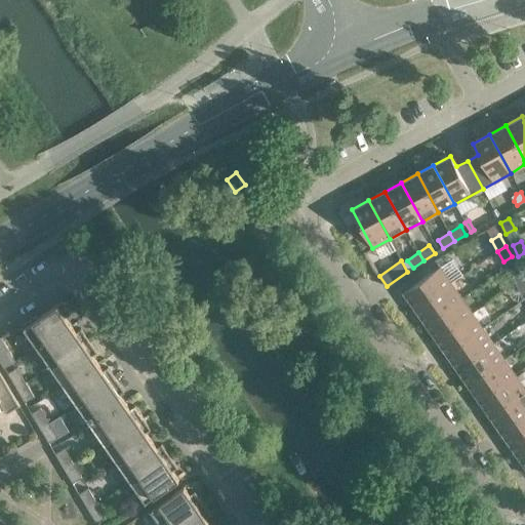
[(403,292),(414,309),(451,283),(440,267),(403,292)]
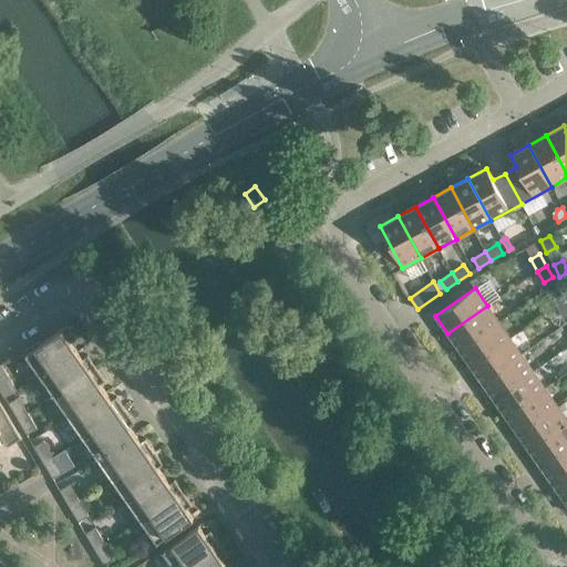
[(566,301),(559,289),(549,295),(556,306),(566,301)]
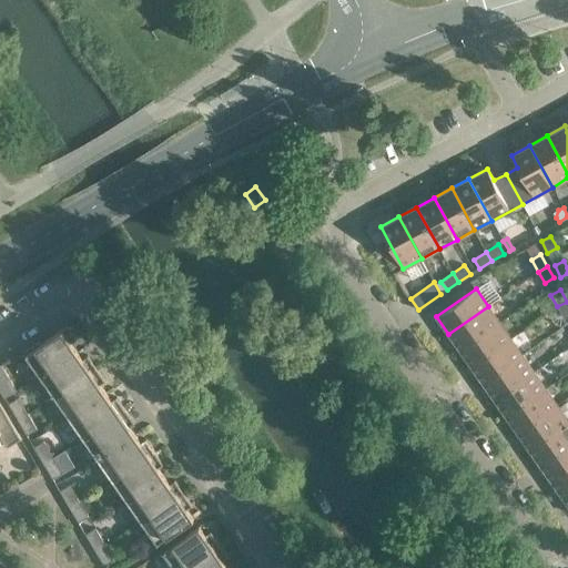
[(567,315),(567,304),(567,302),(557,306),(564,318),(567,315)]
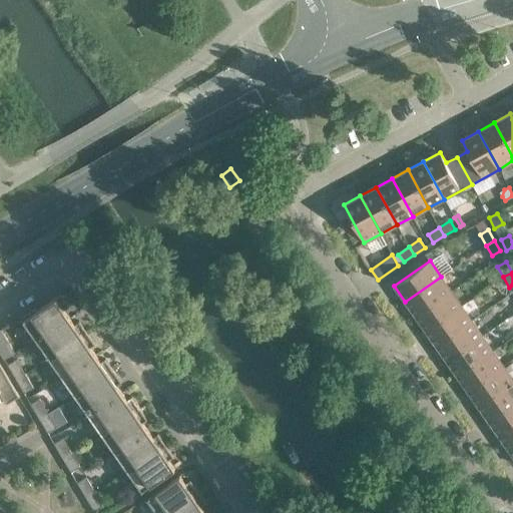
[(451,292),(441,277),(405,302),(415,316),(451,292)]
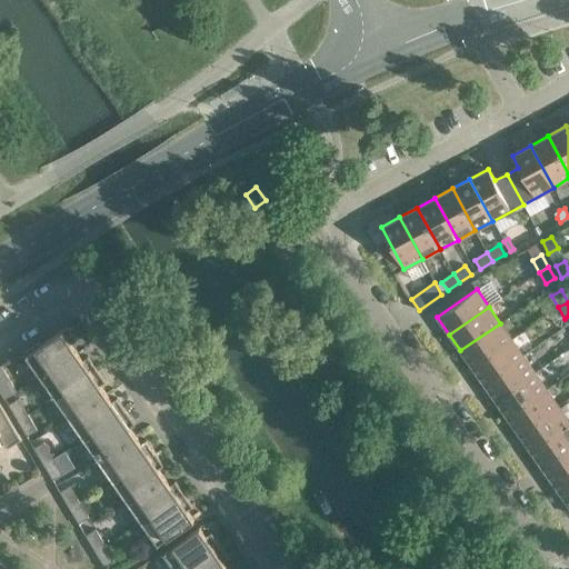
[(511,340),(500,323),(460,350),(472,367),(511,340)]
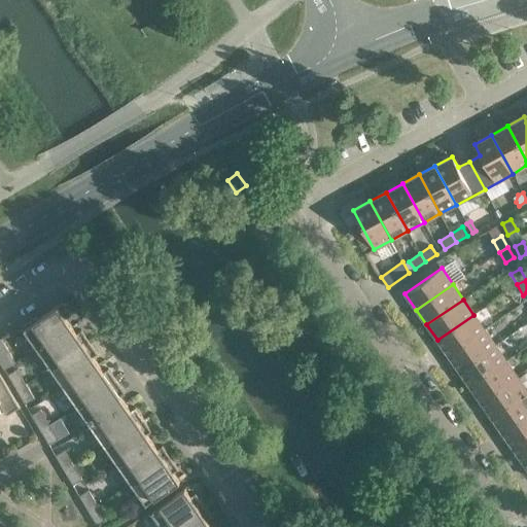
[(71,315),(62,302),(38,319),(36,317),(22,326),(37,349),(71,325),(67,319),(66,318),(71,315)]
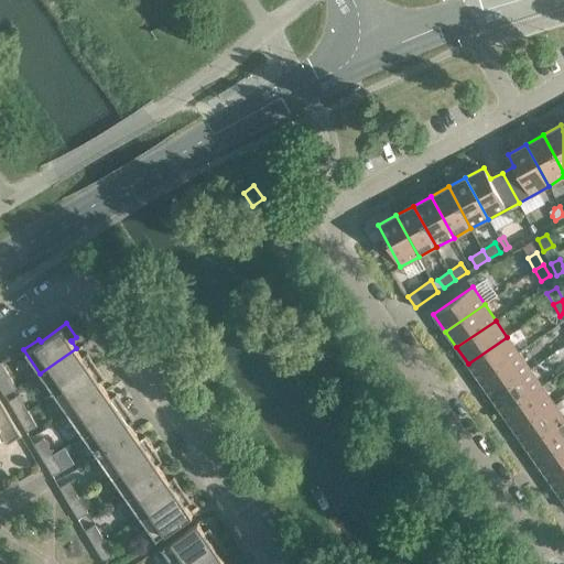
[(519,353),(507,337),(468,364),(479,380),(519,353)]
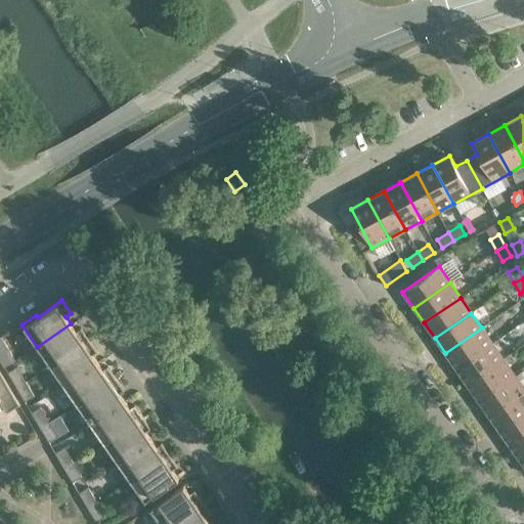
[(75,330),(71,323),(37,347),(50,366),(89,340),(81,328),(76,331),(75,330)]
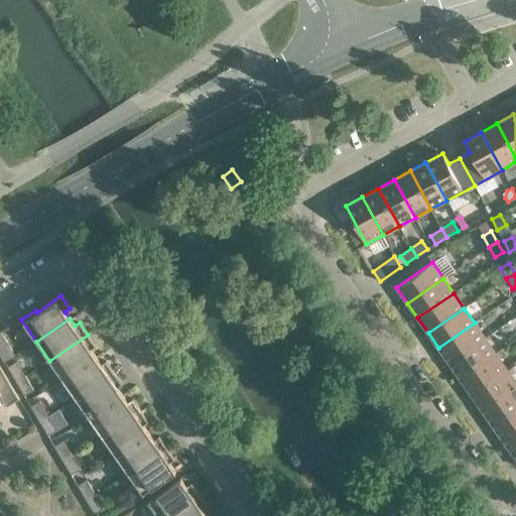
[(485,338),(475,323),(438,348),(448,363),(485,338)]
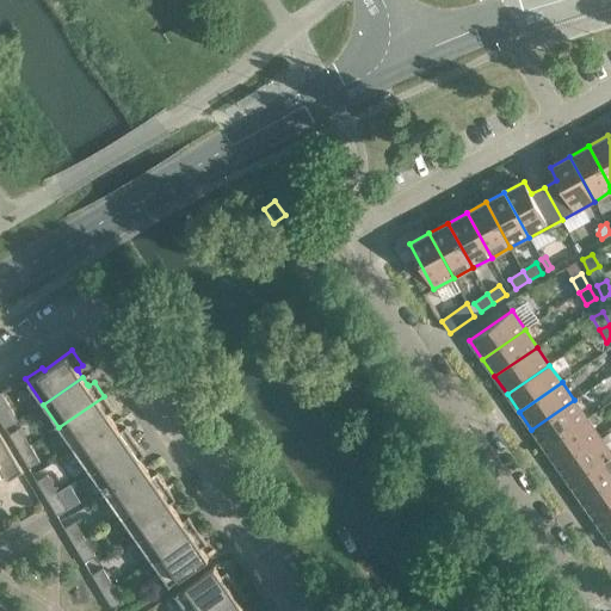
[(18,420),(1,393),(0,393),(0,420),(5,429),(18,420)]
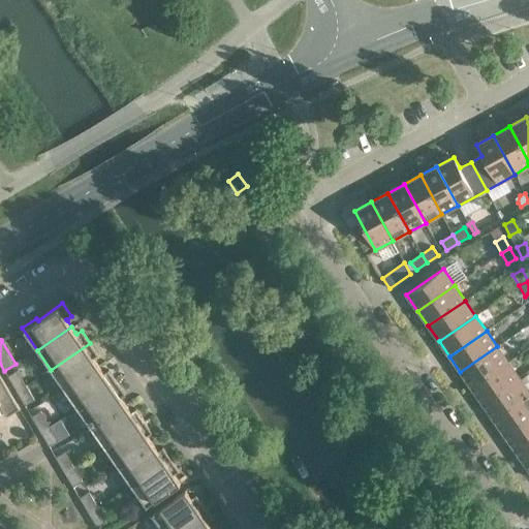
[(98,354),(90,343),(51,370),(64,390),(98,366),(94,360),(93,359),(98,354)]
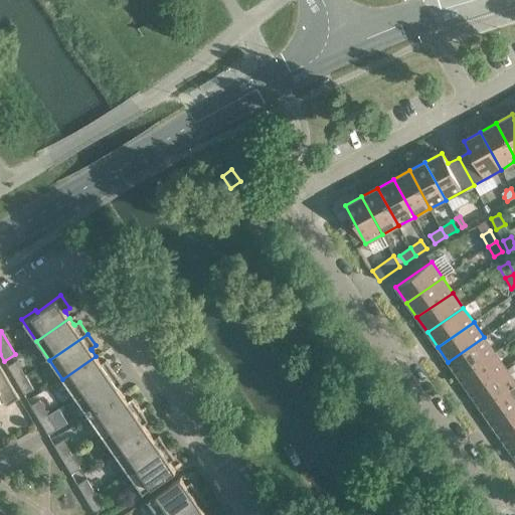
[(494,352),(484,337),(448,362),(459,377),(494,352)]
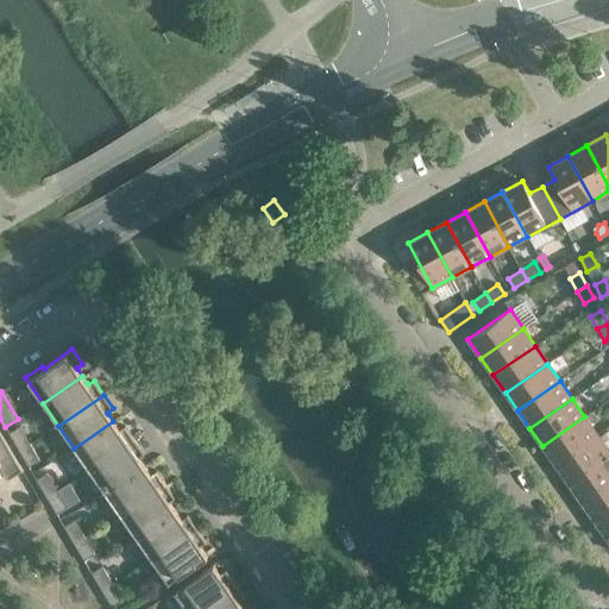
[(597,434),(584,416),(542,446),(554,464),(597,434)]
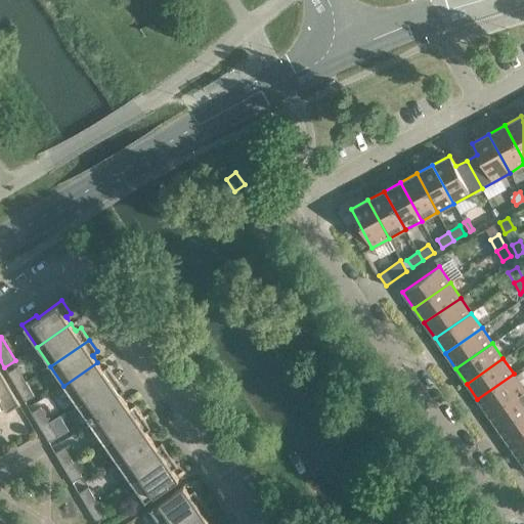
[(101,367),(97,362),(63,386),(77,404),(116,378),(107,365),(102,369),(101,367)]
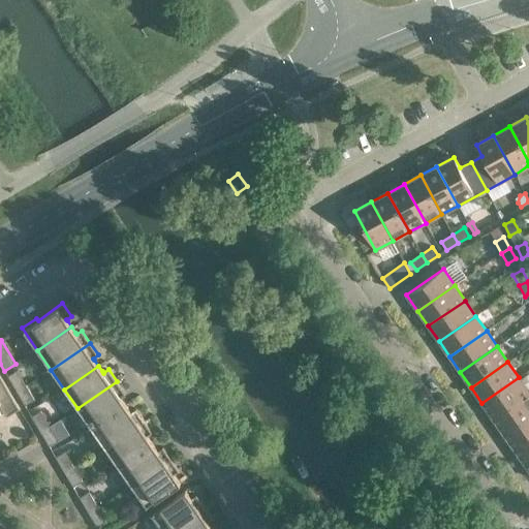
[(17,370),(7,376),(16,391),(26,385),(17,370)]
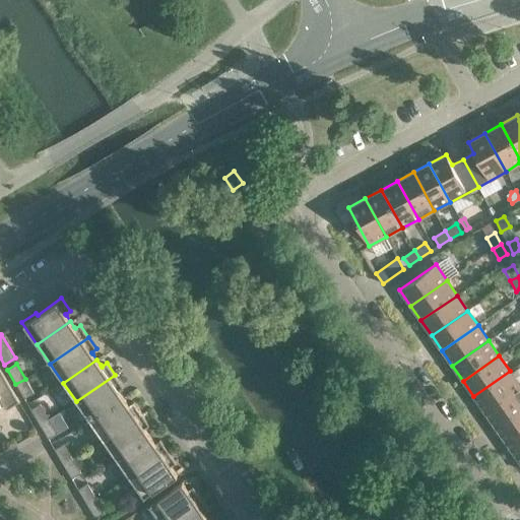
[(19,402),(0,370),(0,398),(6,409),(19,402)]
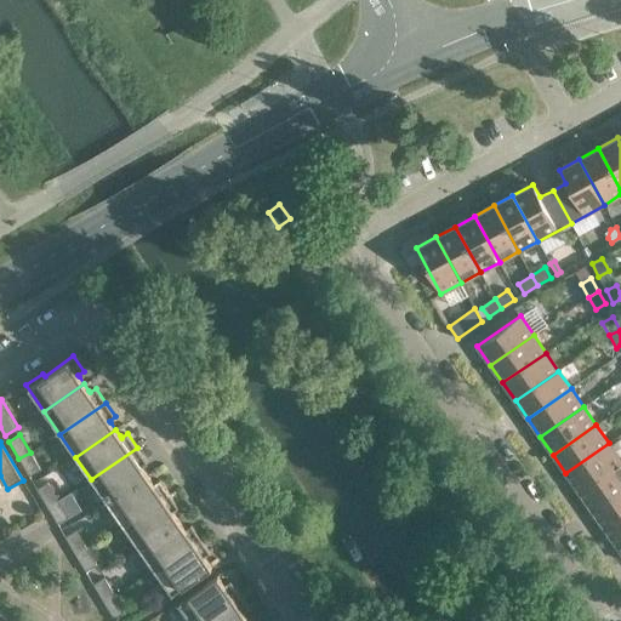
[(620,460),(609,443),(565,473),(579,491),(620,460)]
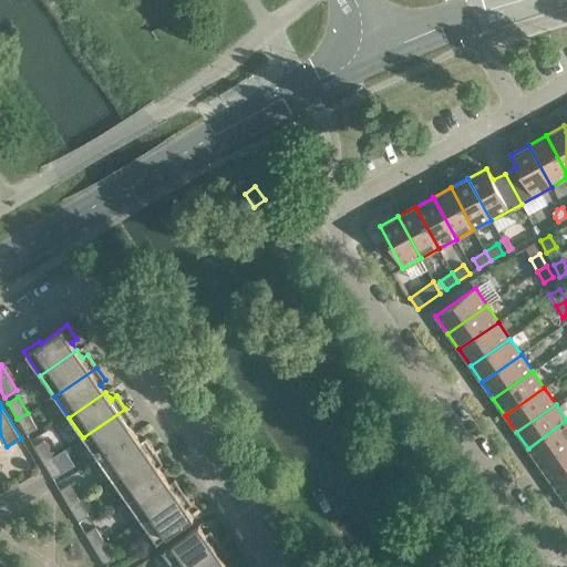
[(134,422),(125,409),(83,437),(99,459),(135,433),(131,428),(130,425),(134,422)]
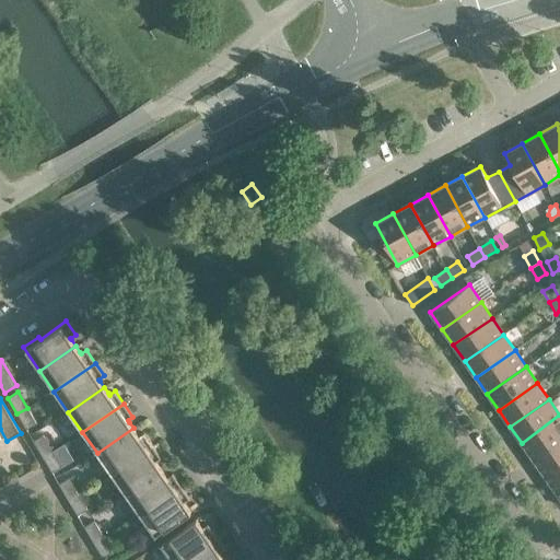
[(36,423),(27,408),(16,413),(26,429),(36,423)]
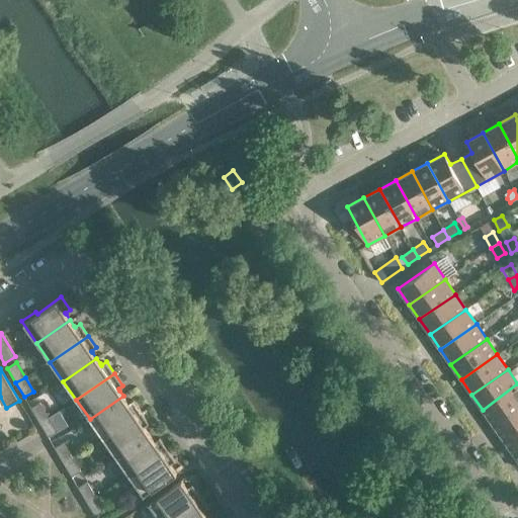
[(517,406),(517,383),(483,410),(493,424),(517,406)]
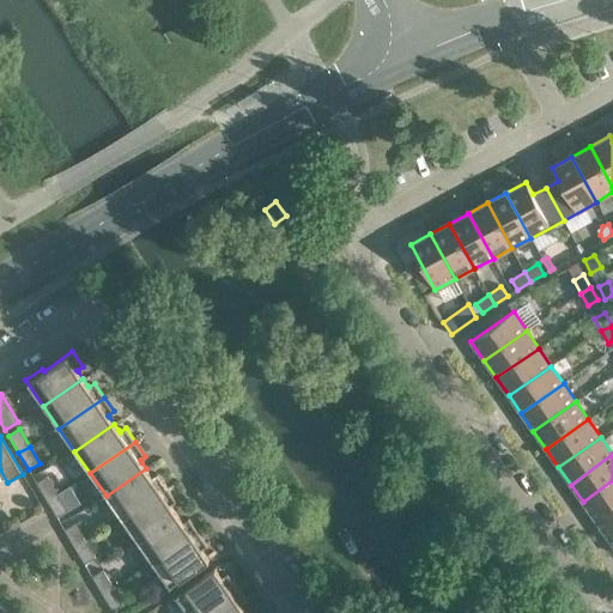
[(150,475),(146,468),(107,496),(122,519),(167,487),(157,473),(151,477),(150,475)]
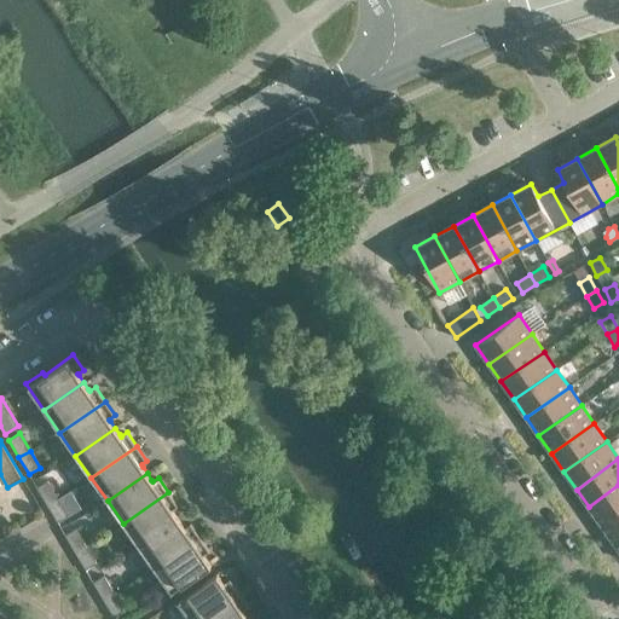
[(47,481),(36,487),(47,504),(58,498),(47,481)]
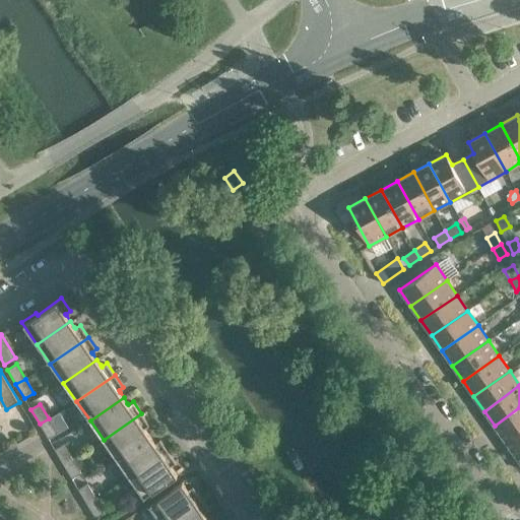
[(519,430),(519,407),(495,426),(505,441),(519,430)]
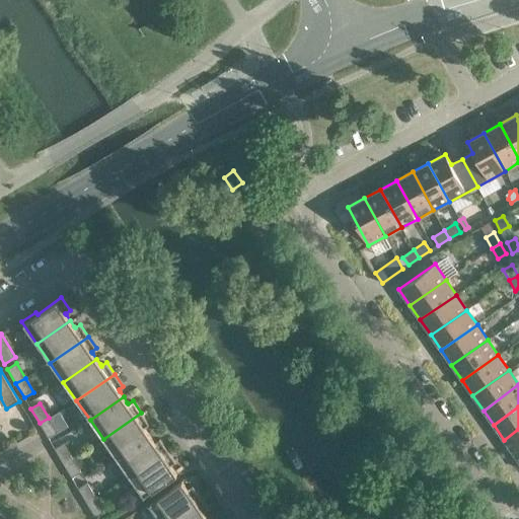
[(149,425),(141,413),(103,439),(117,458),(150,435),(146,429),(145,428),(149,425)]
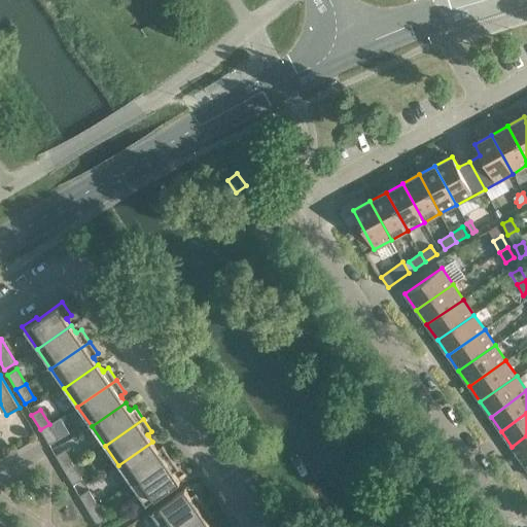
[(58,438),(49,424),(40,429),(48,445),(58,438)]
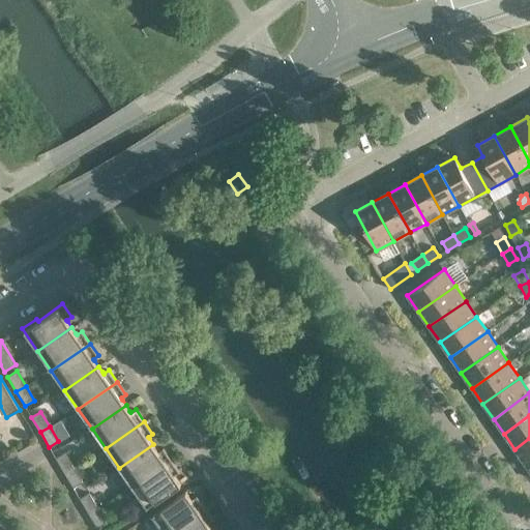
[(529,461),(529,438),(514,449),(526,465),(529,461)]
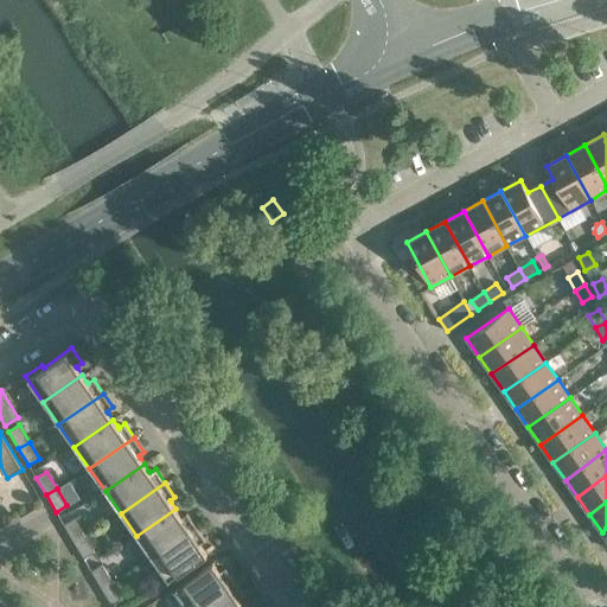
[(180,516),(176,509),(136,536),(152,558),(196,526),(186,513),(181,517),(180,516)]
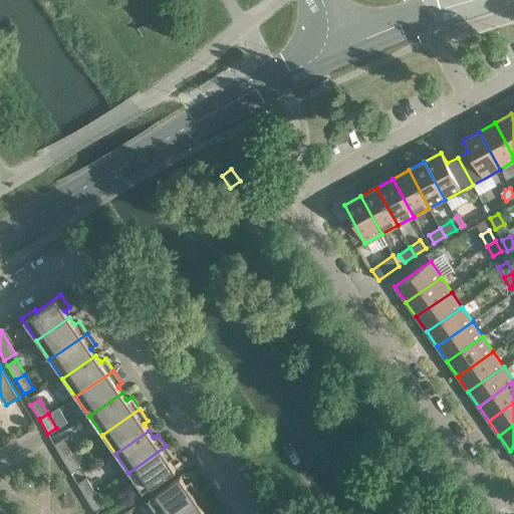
[(63,439),(53,444),(62,459),(71,453),(63,439)]
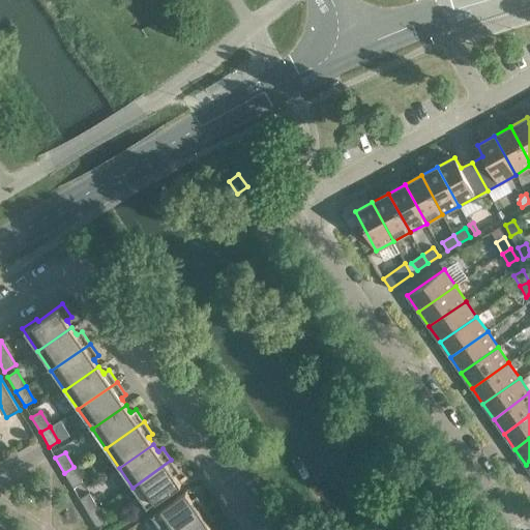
[(179,472),(171,460),(133,488),(146,507),(180,483),(176,476),(175,475),(179,472)]
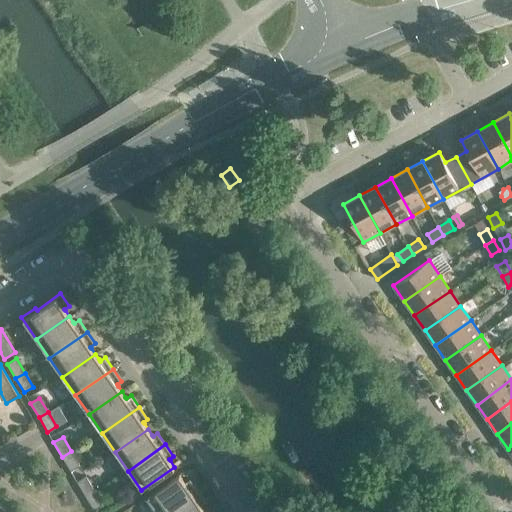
[(79,466),(71,451),(62,457),(70,471),(79,466)]
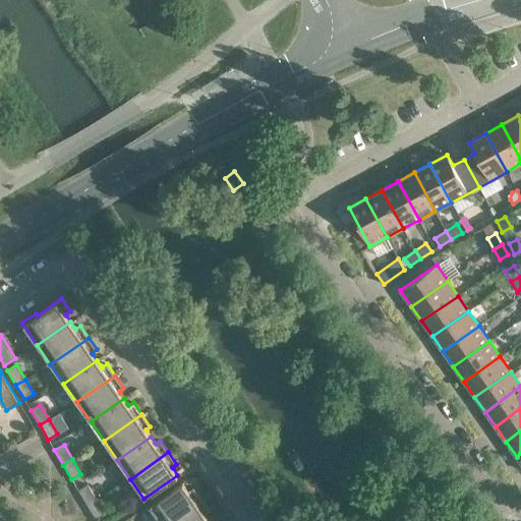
[(186,488),(182,482),(149,506),(159,520),(169,520),(200,499),(192,487),(188,490),(186,488)]
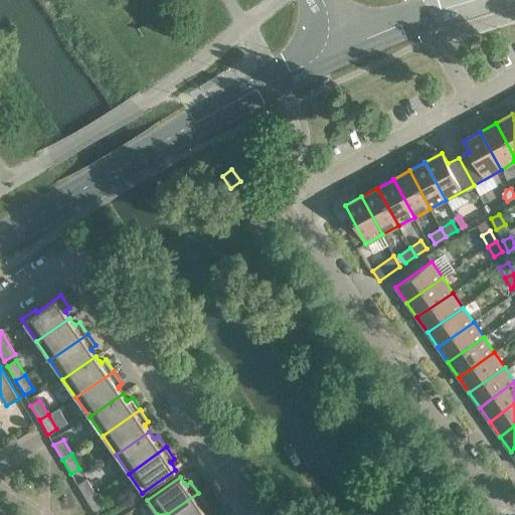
[(87,479),(77,485),(86,499),(95,493),(87,479)]
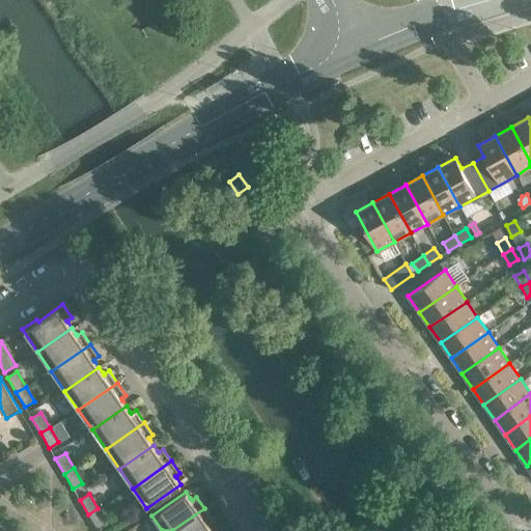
[(107,524),(98,508),(88,514),(98,529),(107,524)]
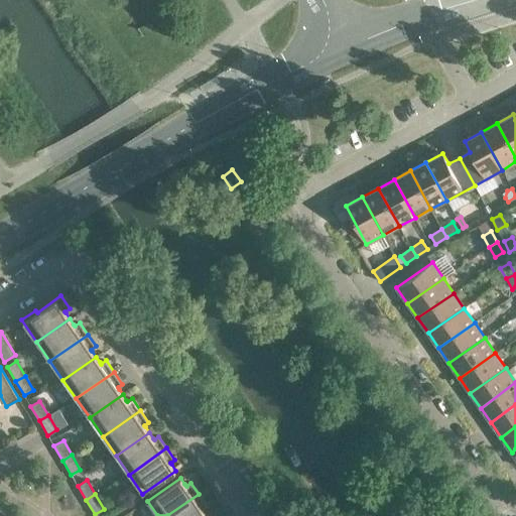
[(208,506),(199,494),(167,515),(207,515),(204,511),(203,509),(208,506)]
